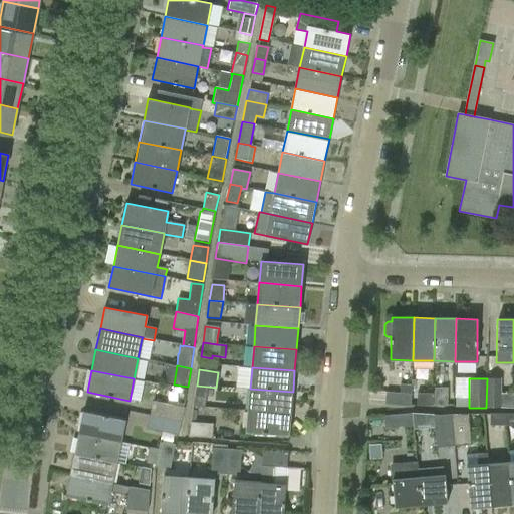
[(513,394),(501,394),(501,378),(487,378),(486,408),(513,409),(513,394)]
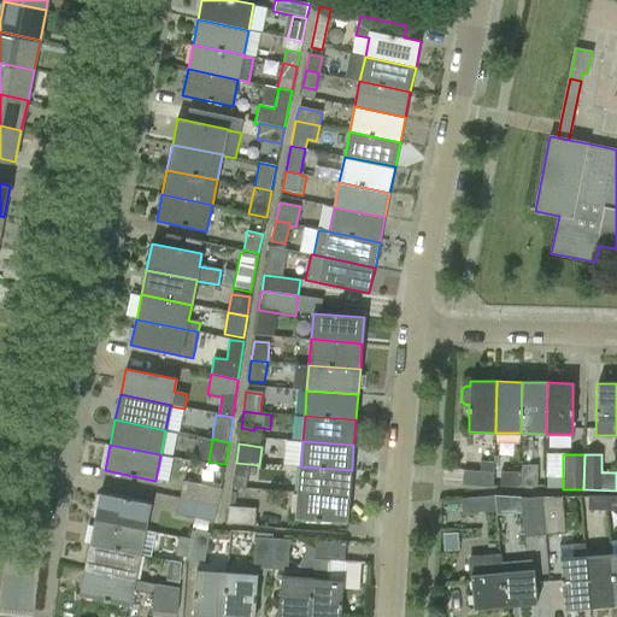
[(494,471),(493,471),(494,463),(480,462),(479,470),(463,469),(462,485),(493,487),(494,471)]
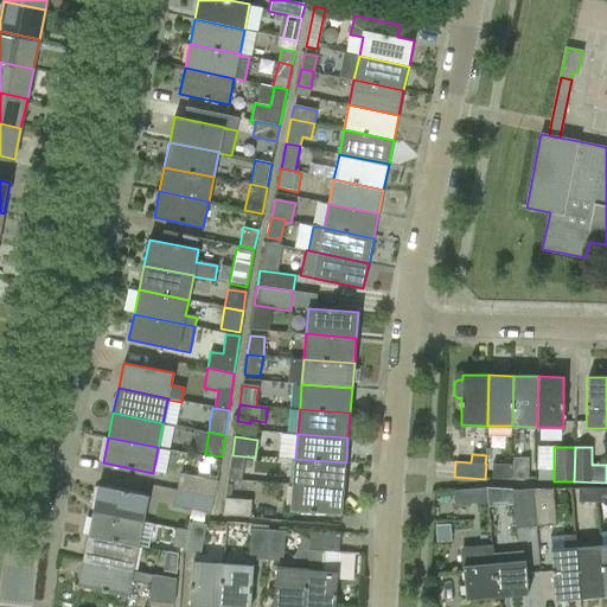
[(229,479),(242,480),(246,457),(232,455),(229,479)]
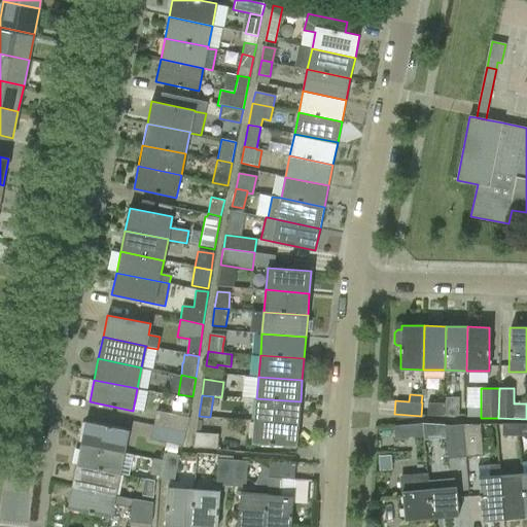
[(458,416),(459,397),(445,397),(445,416),(458,416)]
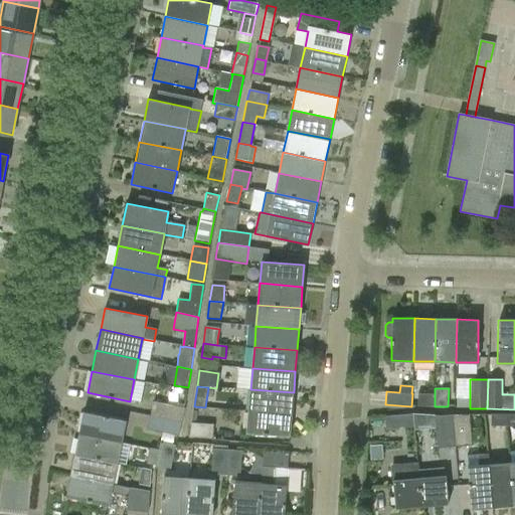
[(248,410),(292,413),(294,392),(250,389),(248,410)]
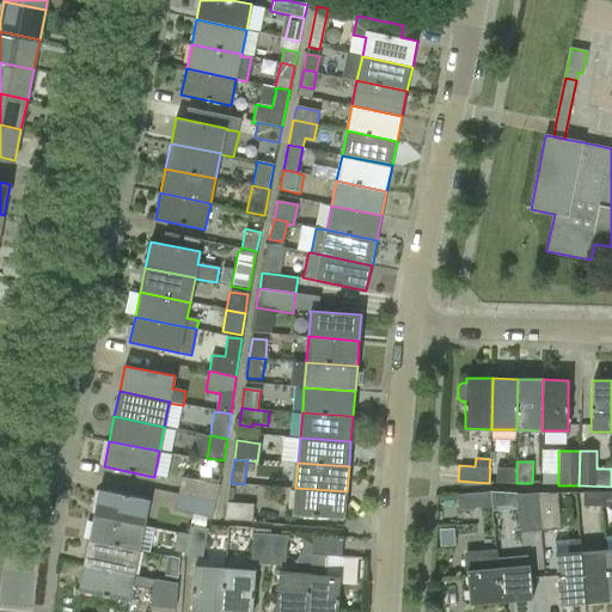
[(515,469),(496,469),(496,484),(515,484),(515,469)]
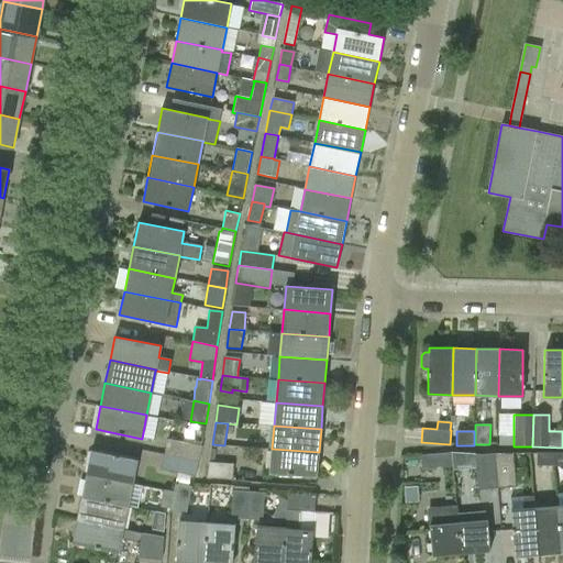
[(202,446),(176,441),(167,440),(164,454),(198,462),(202,446)]
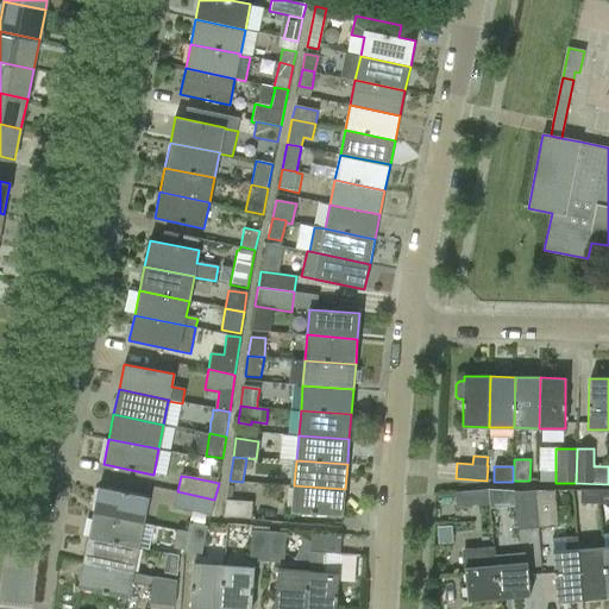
[(345,489),(294,485),(293,512),(343,515),(345,489)]
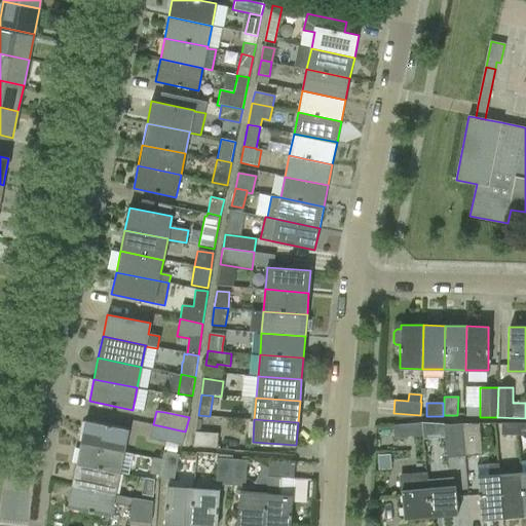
[(81,442),(123,451),(128,429),(85,420),(81,442)]
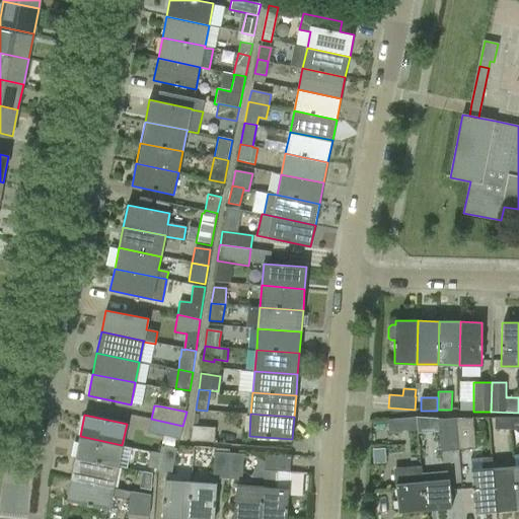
[(416,417),(387,419),(388,431),(418,429),(416,417)]
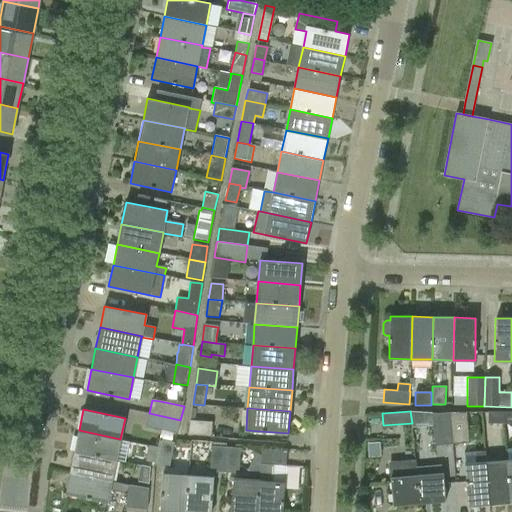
[(488,412),(488,424),(504,424),(503,412),(488,412)]
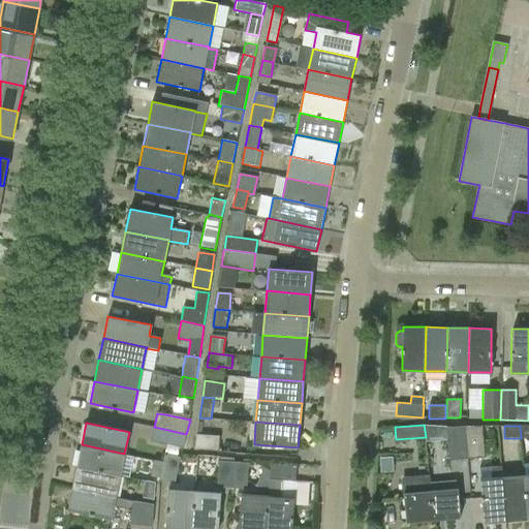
[(528,437),(528,426),(520,426),(521,438),(528,437)]
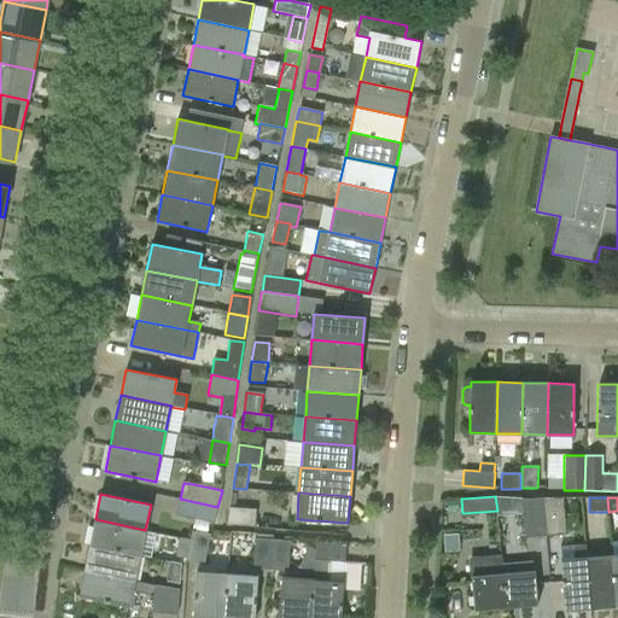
[(176,516),(214,524),(217,507),(180,499),(176,516)]
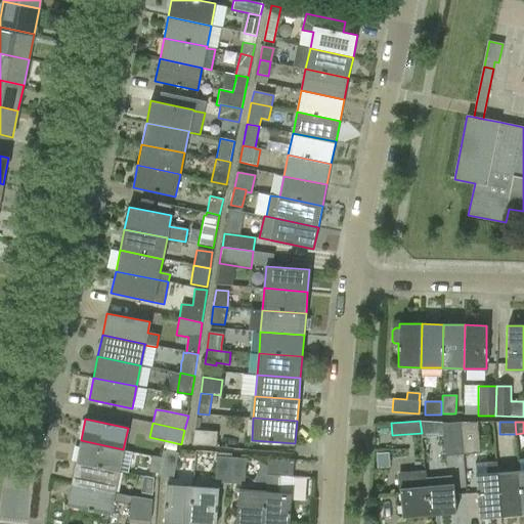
[(493,435),(492,423),(461,424),(464,455),(481,453),(479,436),(493,435)]
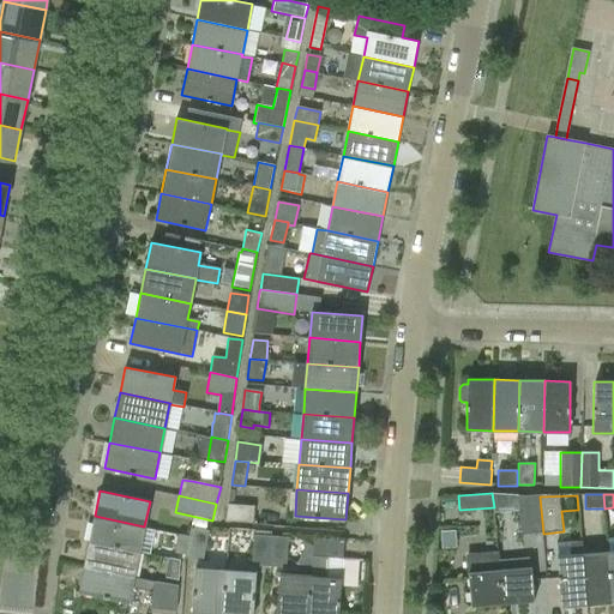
[(517,497),(521,535),(543,534),(540,497),(517,497)]
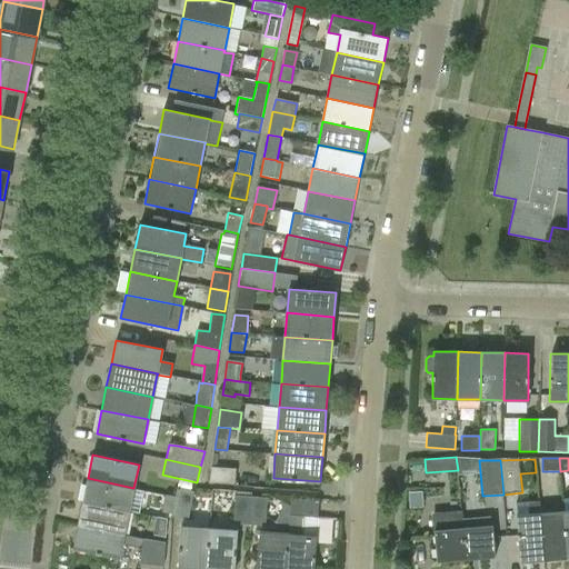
[(235,485),(236,470),(211,468),(209,483),(218,483),(235,485)]
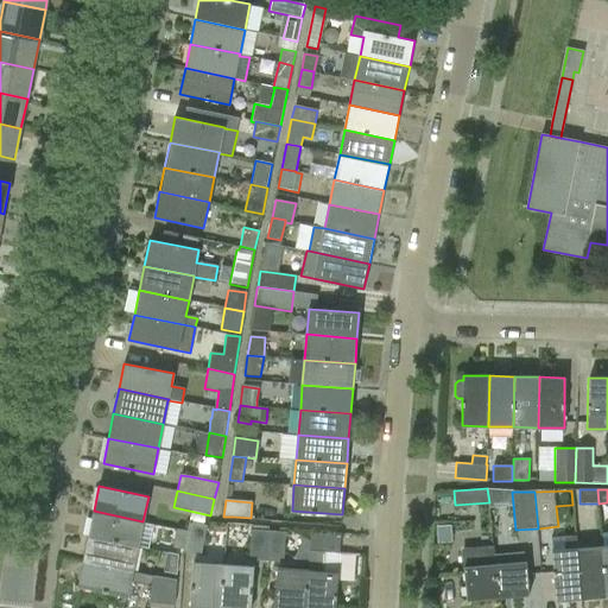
[(88,537),(138,546),(143,521),(94,511),(88,537)]
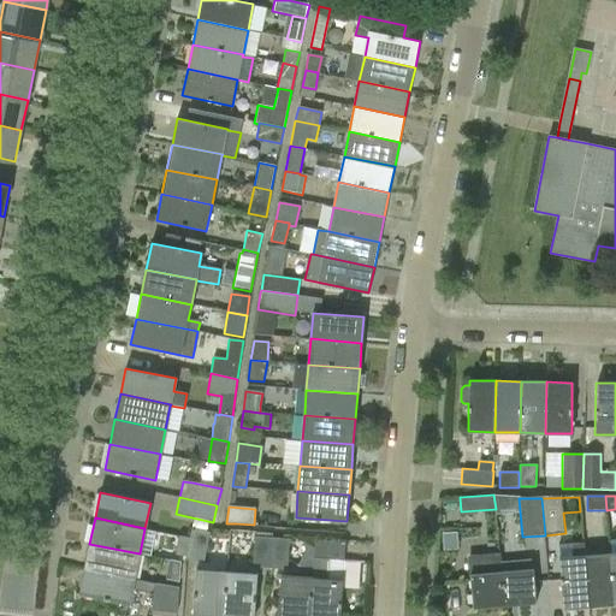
[(203,564),(209,533),(191,529),(189,539),(185,557),(185,561),(203,564)]
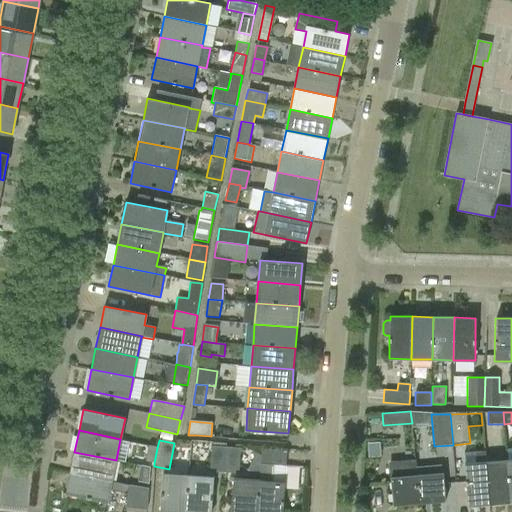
[(224,473),(226,447),(226,443),(212,442),(209,471),(224,473)]
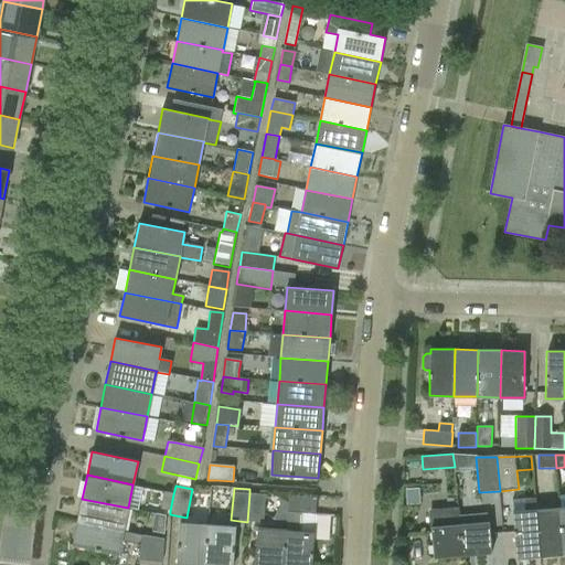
[(263,523),(265,490),(259,490),(259,494),(249,493),(247,522),(263,523)]
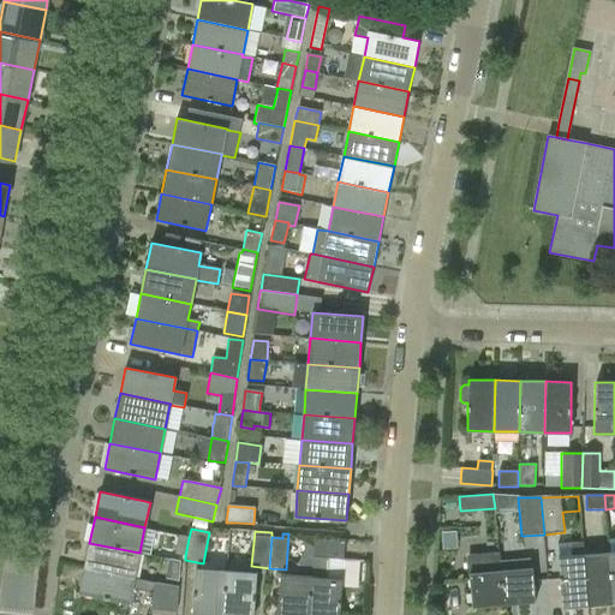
[(174,554),(185,556),(189,538),(179,536),(174,554)]
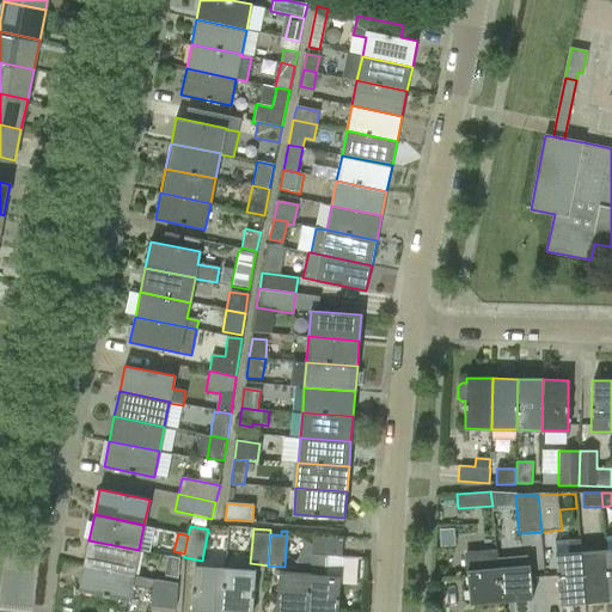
[(312,546),(310,573),(306,611),(337,611),(340,575),(342,556),(343,538),(312,537),(312,546)]
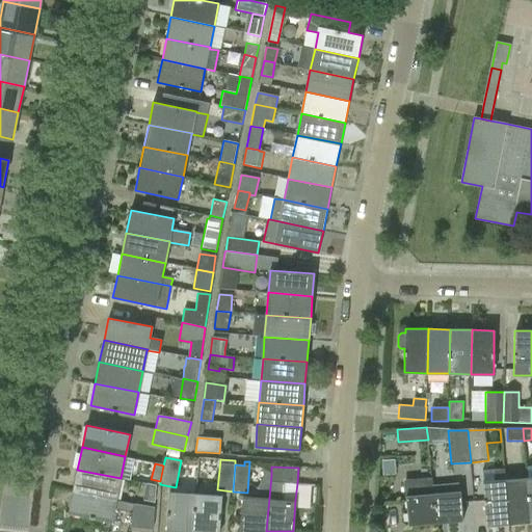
[(482,481),(486,526),(509,524),(505,480),(504,469),(494,470),(495,480),(482,481)]
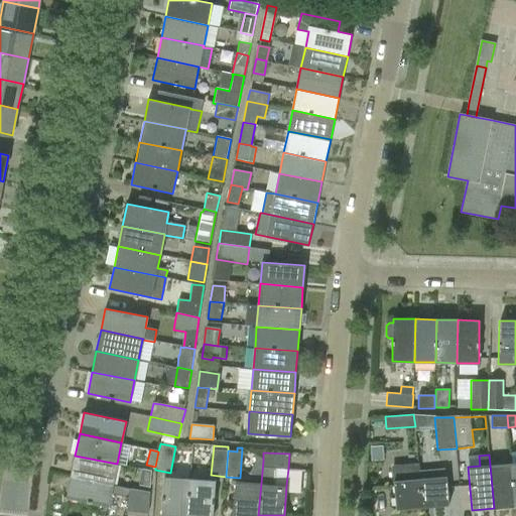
[(71,476),(113,485),(117,464),(75,456),(71,476)]
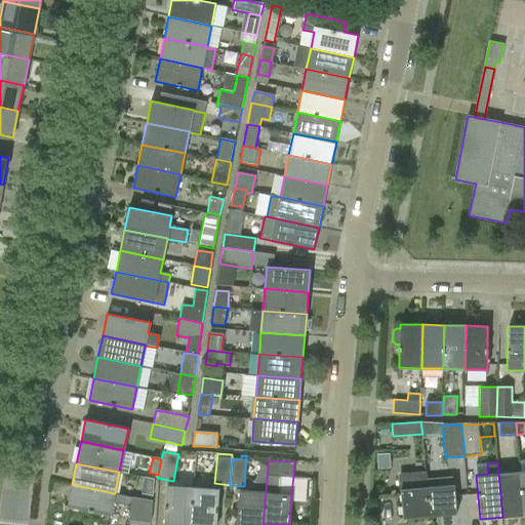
[(430,516),(427,479),(426,472),(399,474),(403,518),(430,516)]
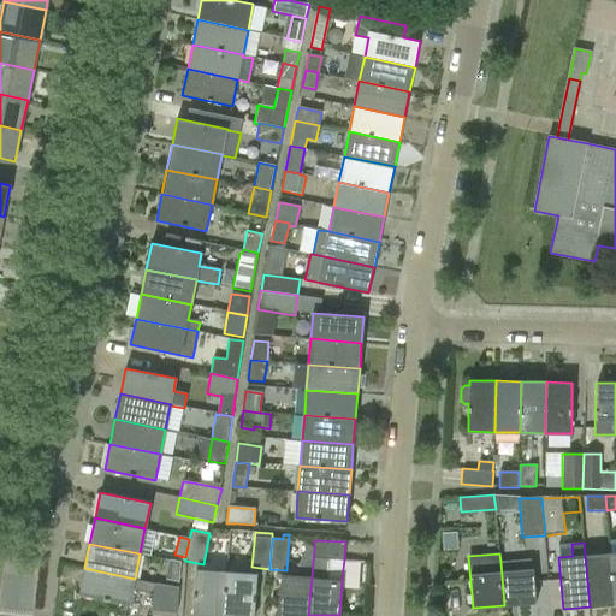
[(585,556),(590,606),(614,604),(610,554),(585,556)]
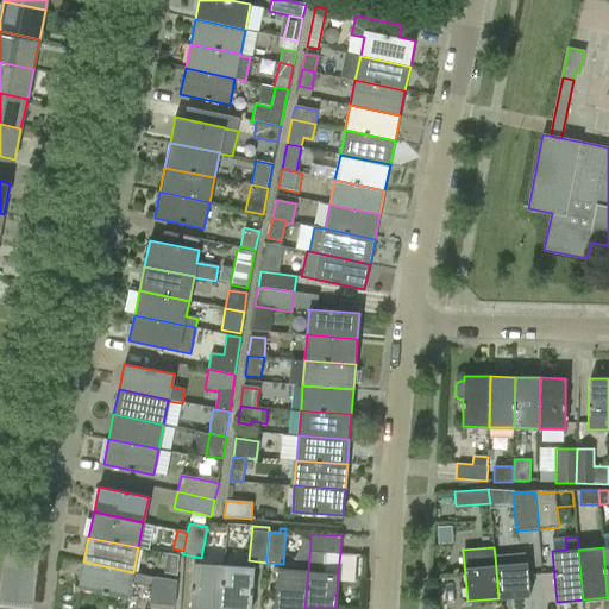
[(176,576),(179,557),(168,554),(164,573),(176,576)]
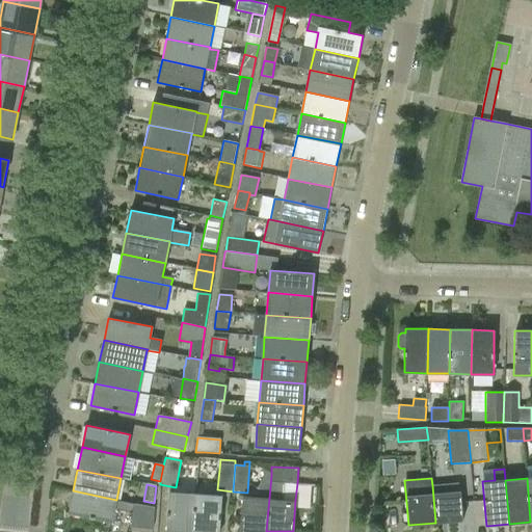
[(448,484),(432,485),(435,523),(462,521),(460,491),(448,493),(448,484)]
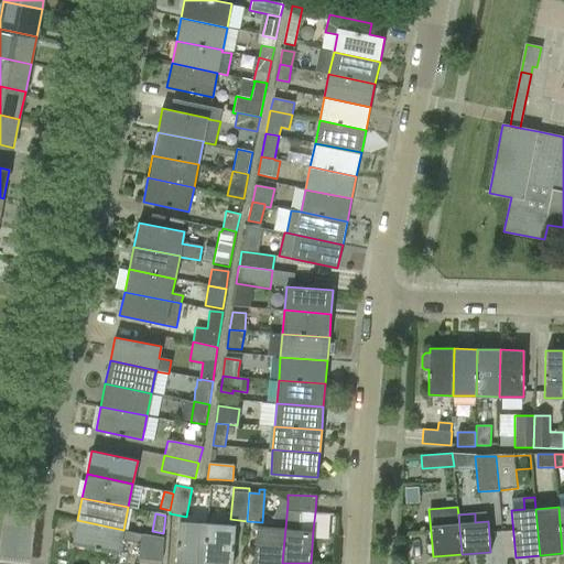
[(123,530),(77,520),(73,543),(118,553),(121,540),(140,544),(137,560),(162,562),(163,539),(122,531),(123,530)]
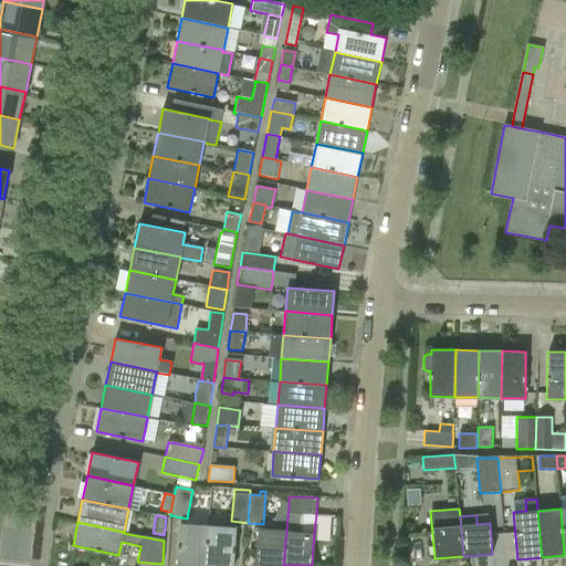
[(205,565),(208,525),(180,523),(177,564),(205,565)]
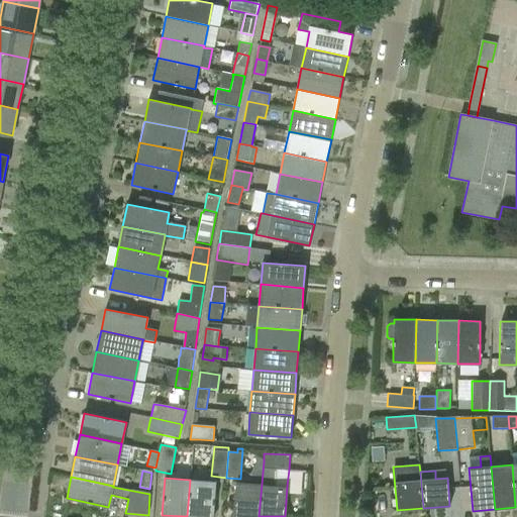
[(190,480),(187,516),(188,516),(213,516),(216,482),(190,480)]
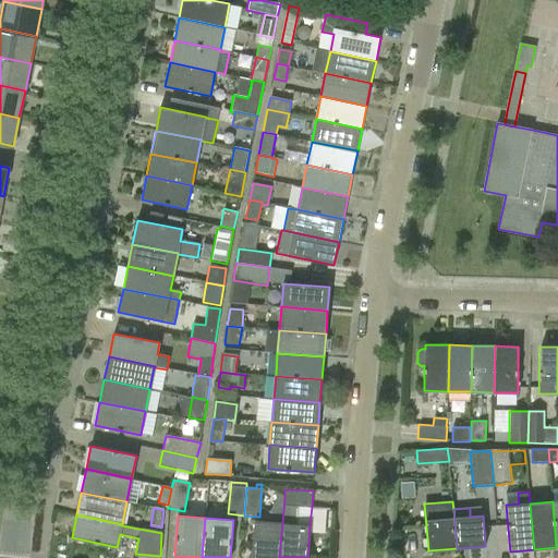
[(279,557),(282,522),(255,521),(252,557),(279,557)]
